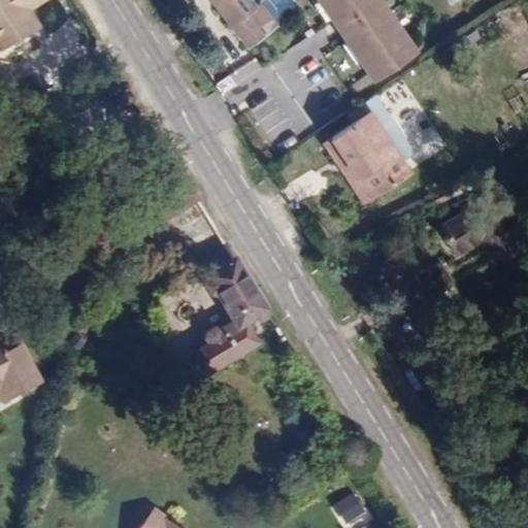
[(37,34),(44,28),(68,15),(58,0),(17,0),(18,1),(0,11),(0,43),(17,70),(48,52),(37,34)]
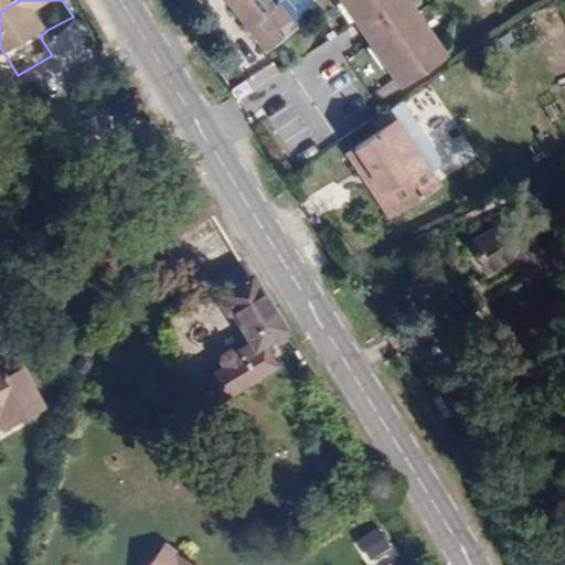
[(217,0),(255,48),(287,25),(268,0),(217,0)]
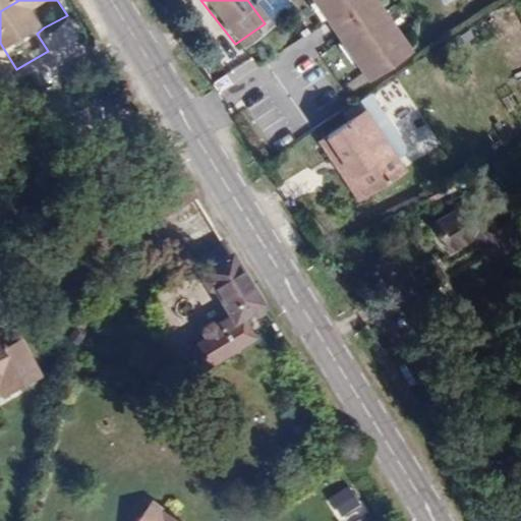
[(285,0),(247,0),(265,23),(289,5),(285,0)]
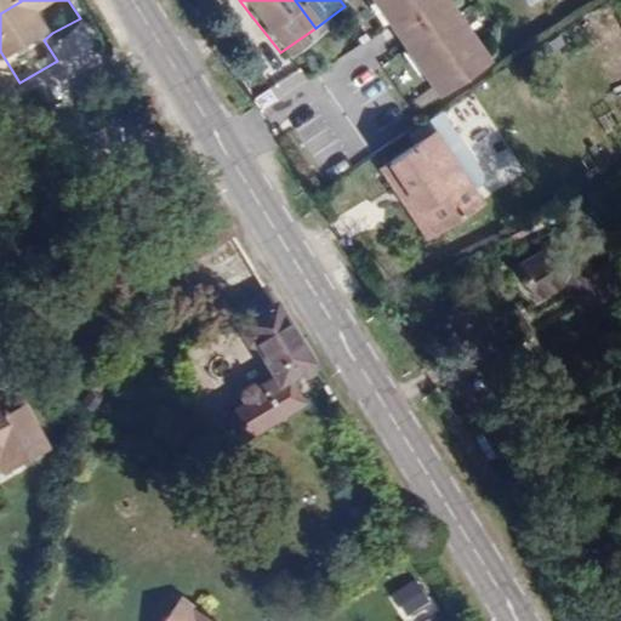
[(445,0),(370,0),(442,101),(493,66),(445,0)]
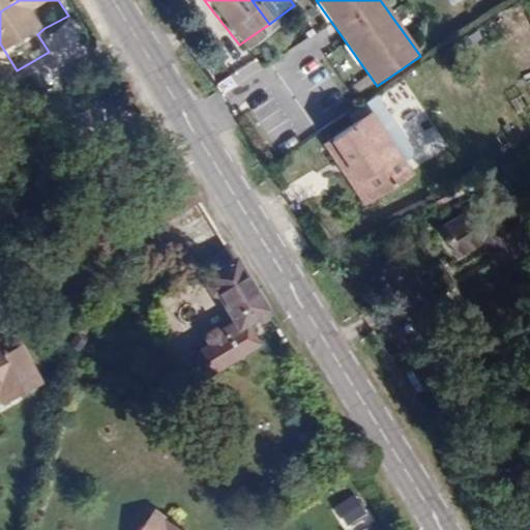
[(56,47),(45,28),(37,34),(49,52),(56,47)]
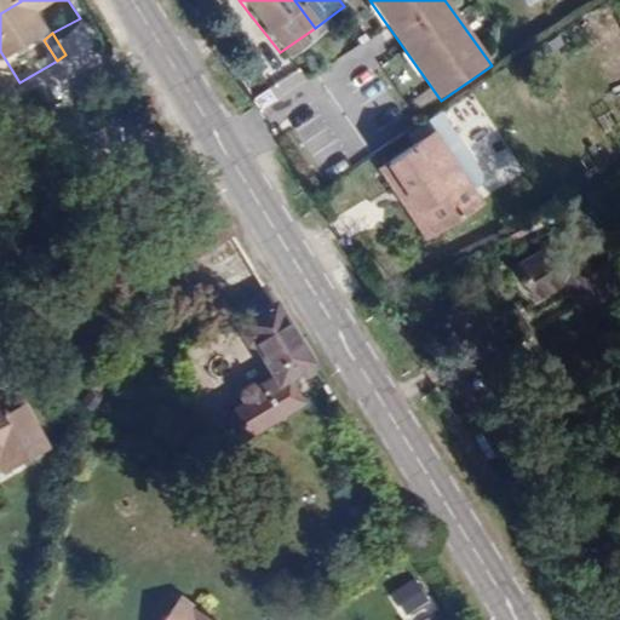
[(438,132),(379,170),(412,219),(443,199),(455,216),(482,199),(438,132)]
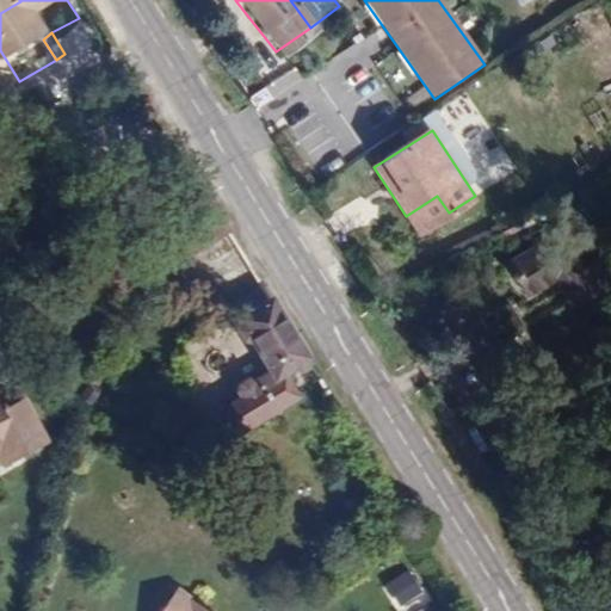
[(251,251),(229,214),(198,234),(221,269),(251,251)]
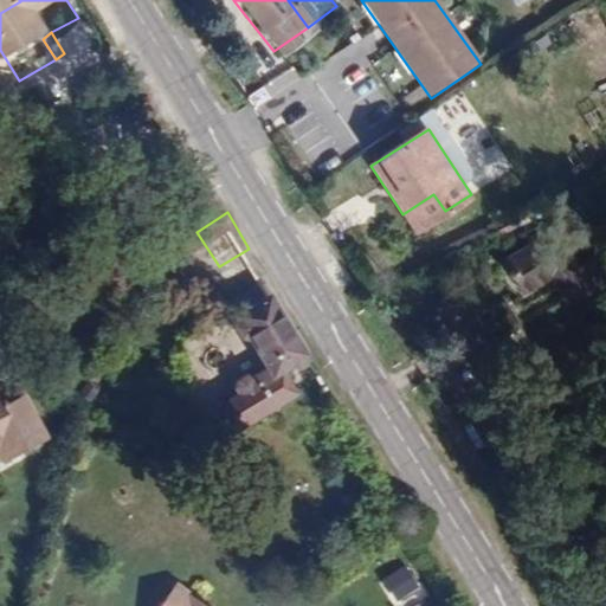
[(521,305),(553,288),(560,301),(586,285),(560,239),(502,271),(521,305)]
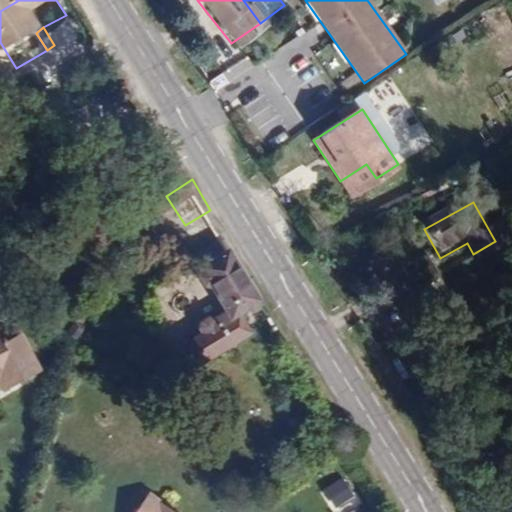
[(258,333),(277,319),(245,266),(220,284),(247,325),(217,344),(221,350),(195,367),(208,391),(270,353),(258,333)]
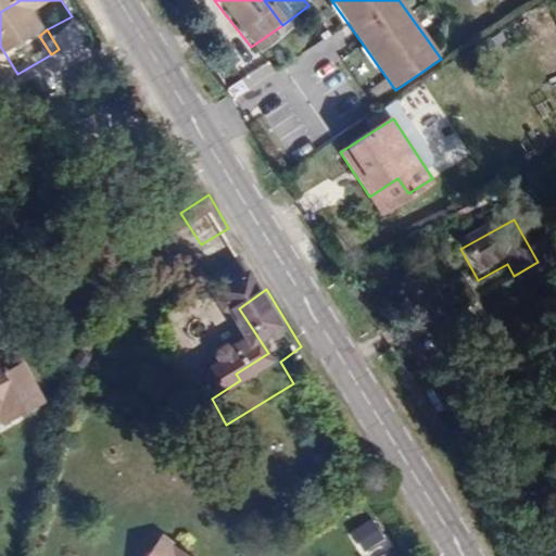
[(0,440),(2,440),(9,452),(58,428),(37,387),(17,395),(0,361),(0,440)]
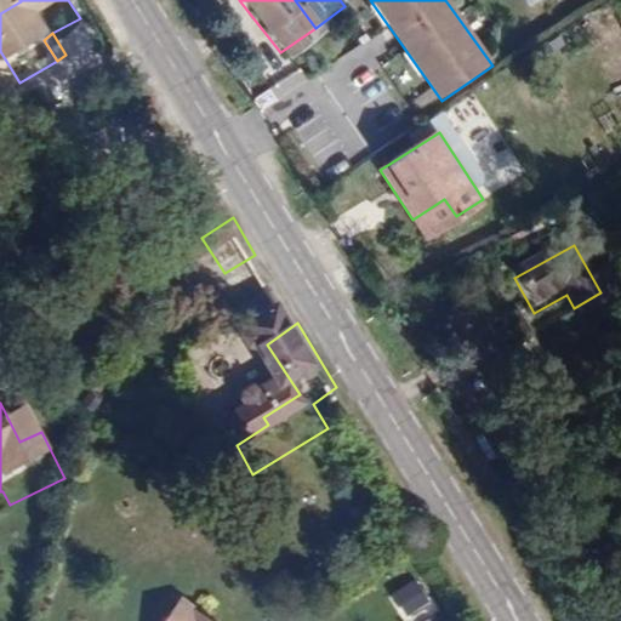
[(175,457),(193,485),(227,463),(211,438),(175,457)]
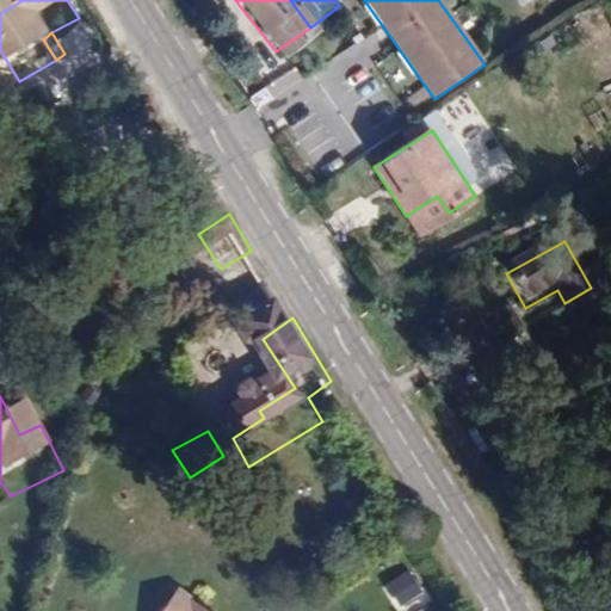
[(395,608),(421,592),(406,566),(380,581),(395,608)]
